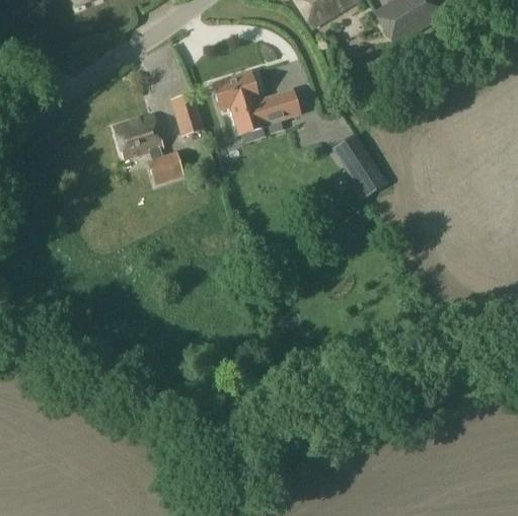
[(297,0),(314,27),(358,0),(297,0)]
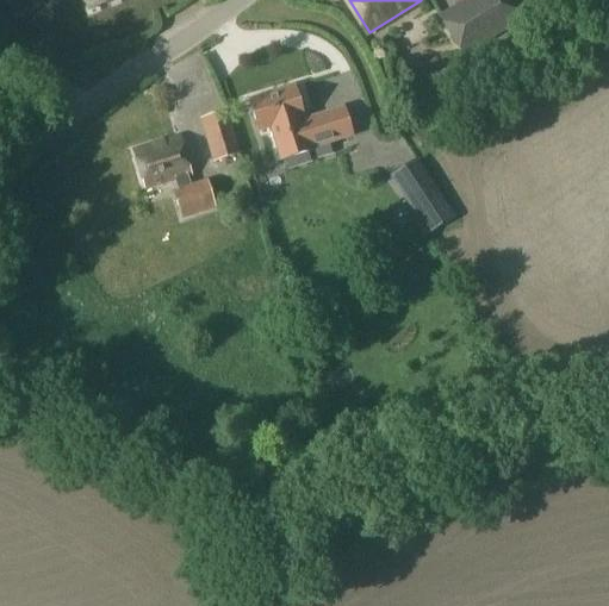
[(465,47),(521,13),(513,0),(472,0),(447,16),(465,47)]
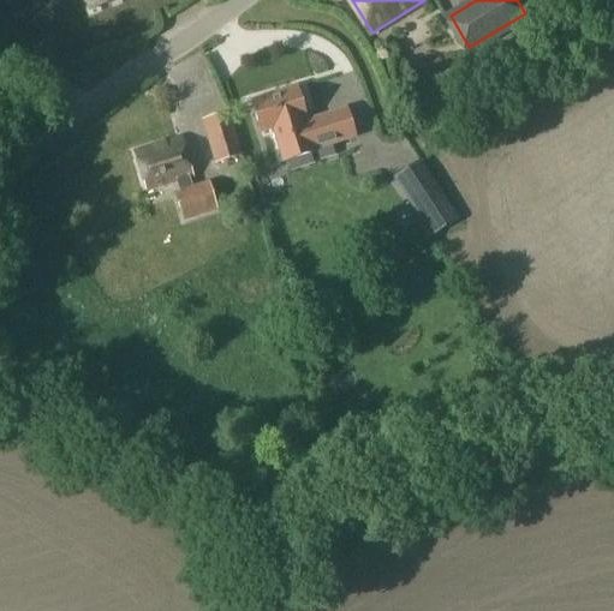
[(345,103),(308,115),(298,83),(252,97),(262,129),(273,125),(282,159),(315,149),(315,147),(355,133),(345,103)]
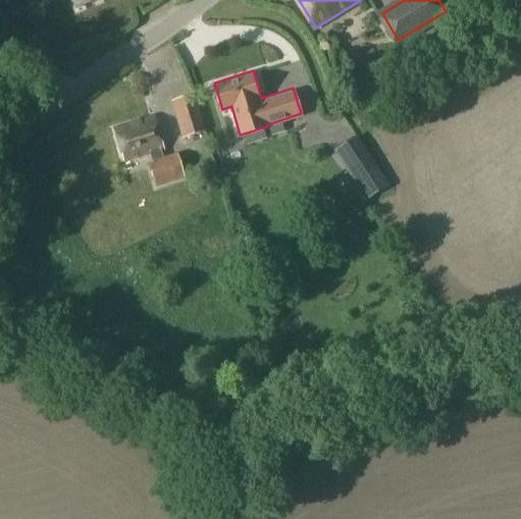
[(195,92),(171,100),(183,137),(206,130),(195,92)]
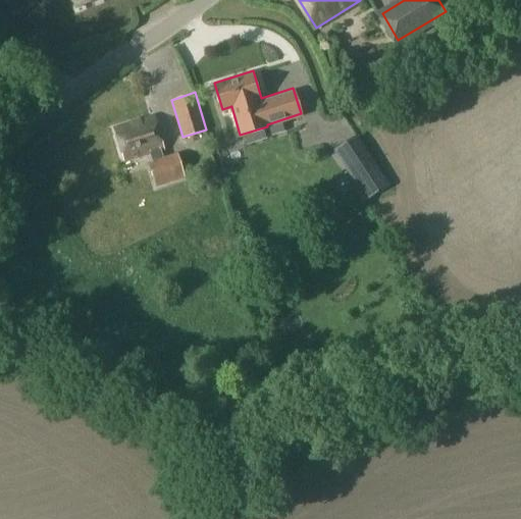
[(164,156),(161,148),(164,148),(155,114),(115,126),(126,158),(151,151),(154,160),(149,161),(156,184),(186,175),(178,152),(164,156)]
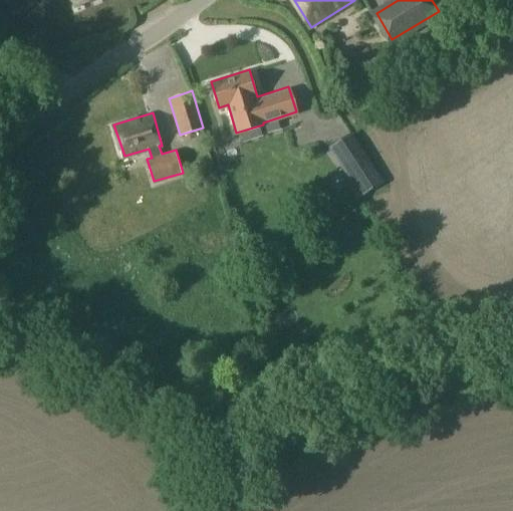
[(359,143),(337,157),(361,193),(383,179),(359,143)]
